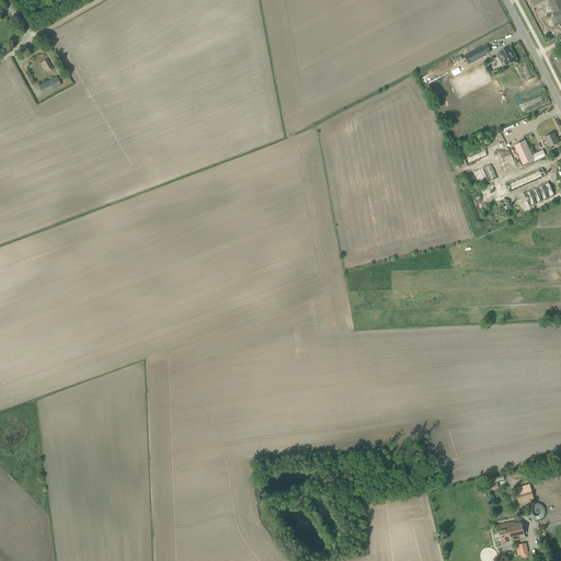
[(558,24),(560,22),(560,1),(560,0),(530,0),(534,6),(542,1),(541,0),(547,0),(554,13),(552,13),(558,24)]
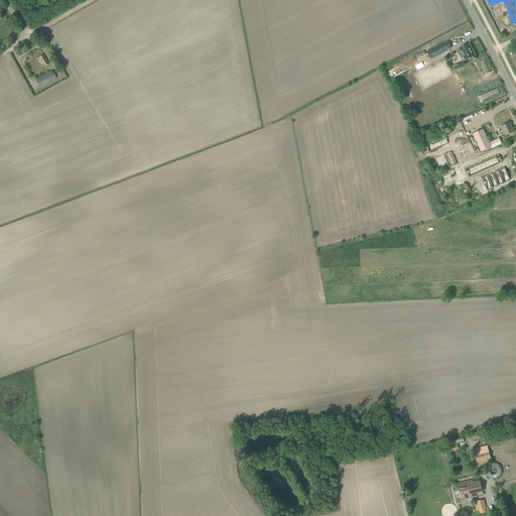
[(442,43),(427,51),(431,58),(445,50),(450,47),(448,41),(442,44),(442,43)]
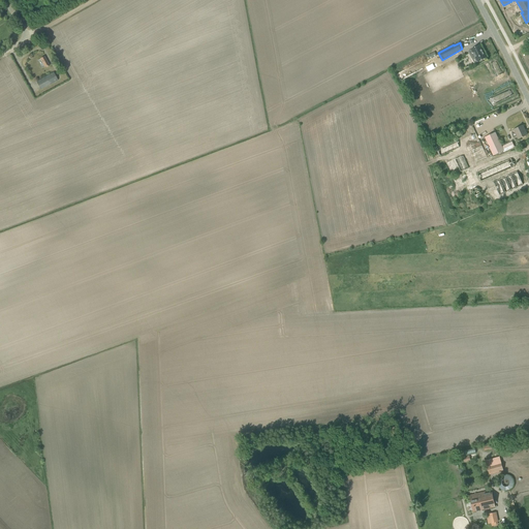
[(477,62),(486,58),(479,45),(471,50),(469,51),(471,54),(470,55),(472,59),(475,57),(477,62)]
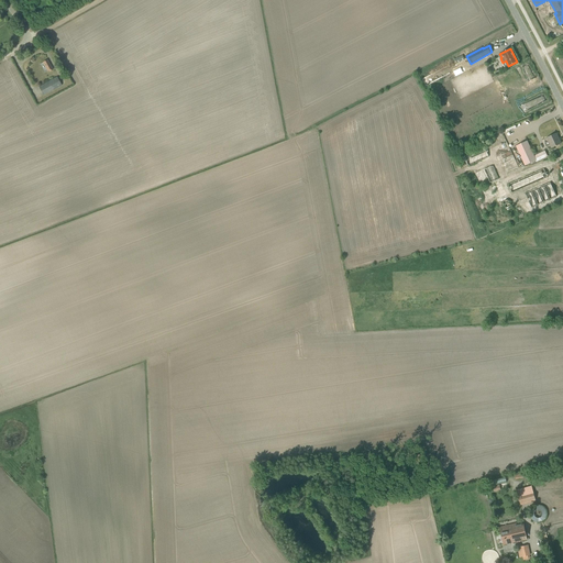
[(47,61),(43,63),(47,72),(48,70),(50,72),(53,70),(52,68),(47,61)]
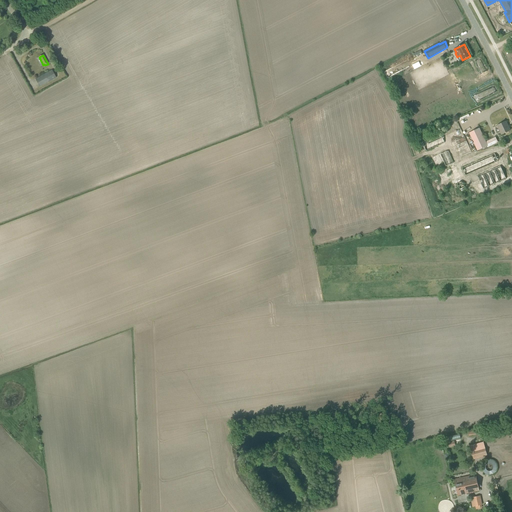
[(40,87),(56,78),(52,70),(35,79),(40,87)]
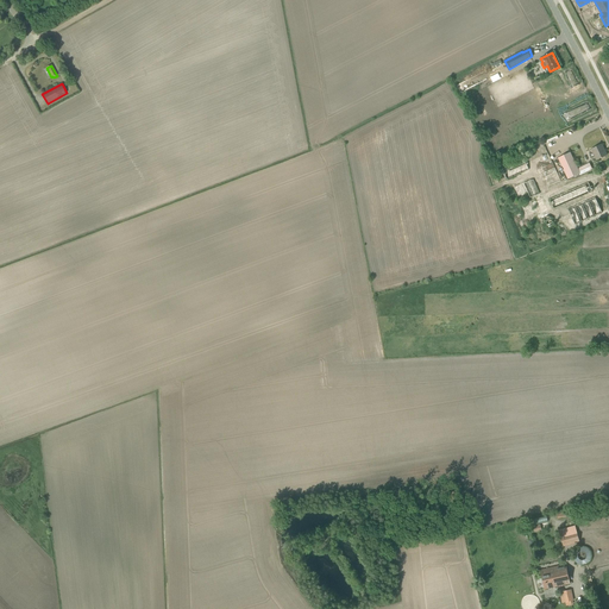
[(607,156),(602,145),(591,150),(592,152),(589,155),(591,159),(595,157),(596,161),(607,156)]
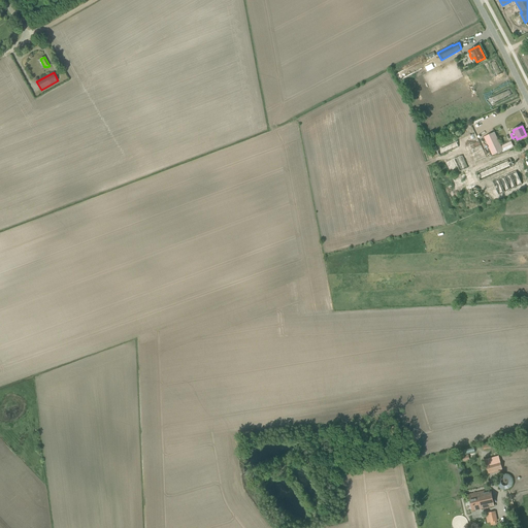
[(494,132),(484,137),(492,155),(502,151),(502,152),(514,146),(510,141),(500,146),(495,135),(494,132)]
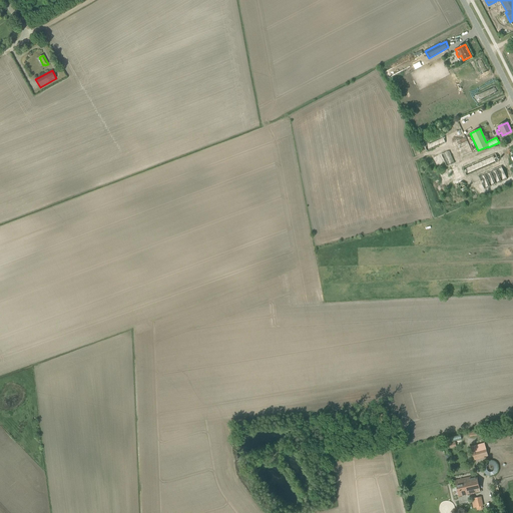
[(423,142),(427,151),(446,143),(442,134),(423,142)]
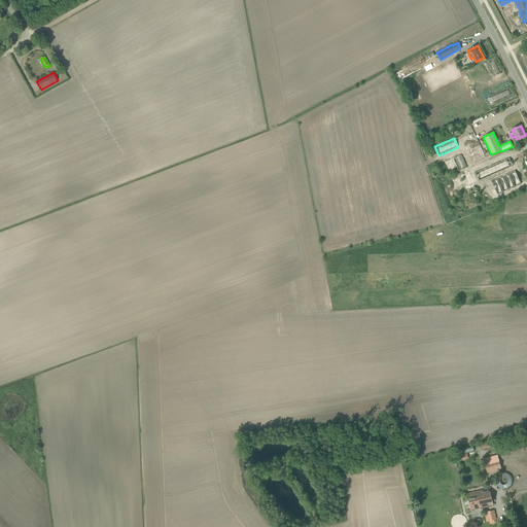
[(459,171),(466,168),(461,155),(453,159),(459,171)]
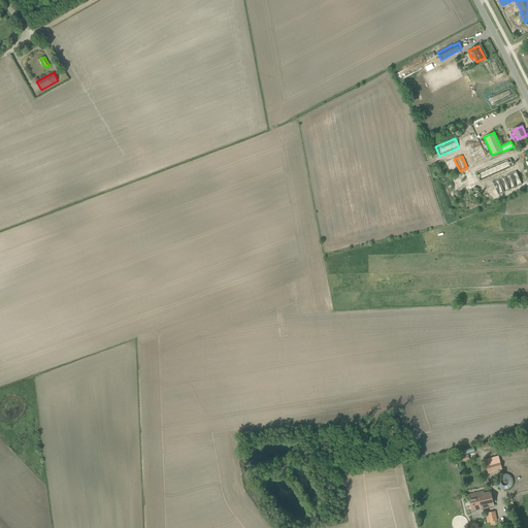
[(514,166),(510,159),(476,173),(480,182),(514,166)]
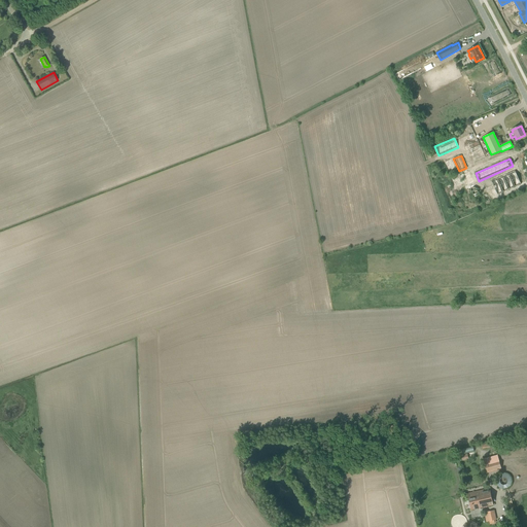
[(521,184),(515,171),(491,181),(497,195),(521,184)]
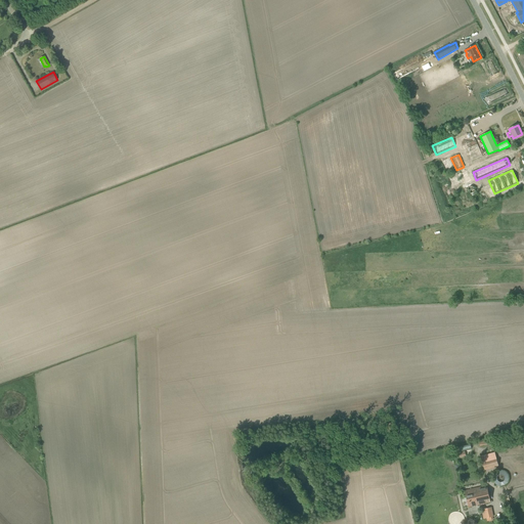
[(496,457),(482,462),(484,470),(498,466),(496,457)]
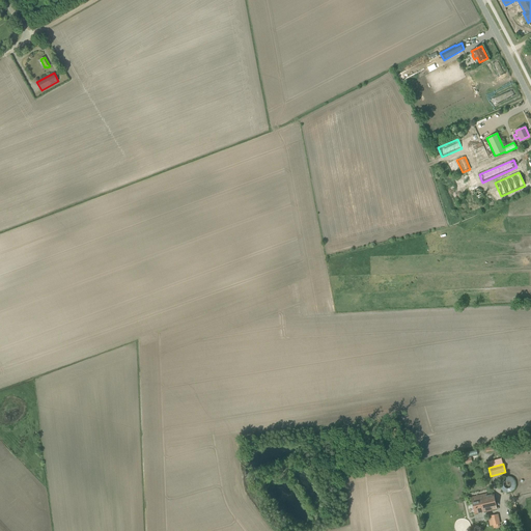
[(476,513),(498,508),(494,493),(472,498),(476,513)]
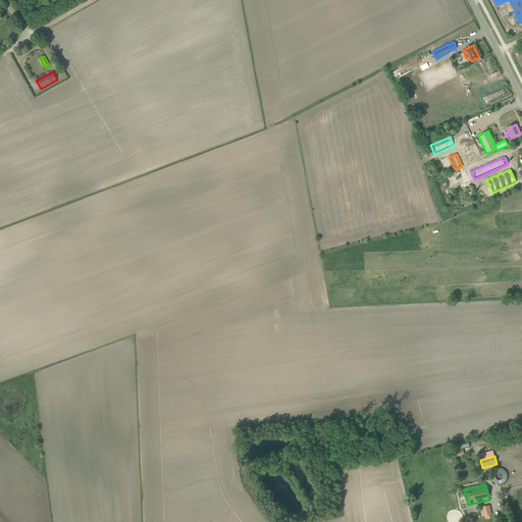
All buildings are outlined.
